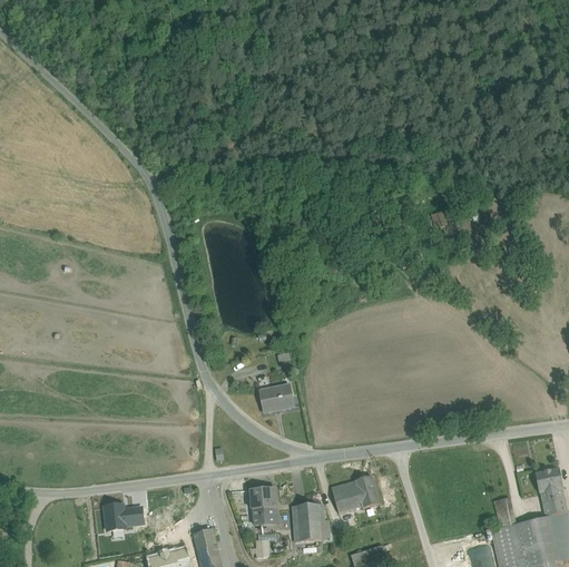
[(287,384),(260,391),(264,411),(292,406),(287,384)]
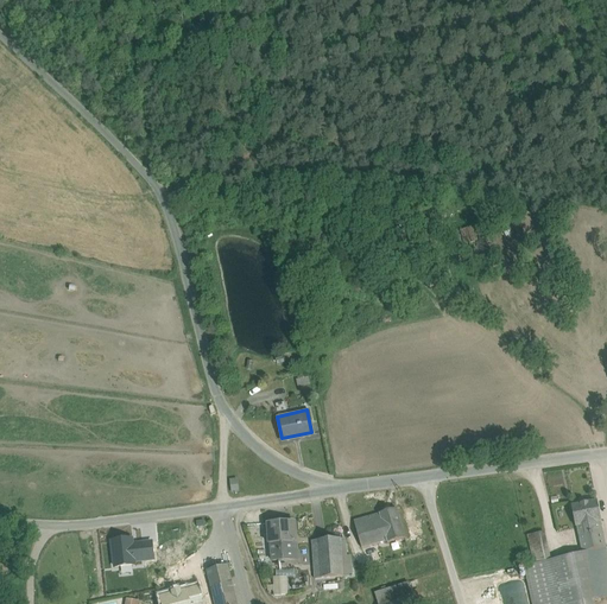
[(595,497),(570,503),(575,523),(576,523),(581,550),(581,551),(585,550),(605,545),(599,519),(600,519),(595,497)]
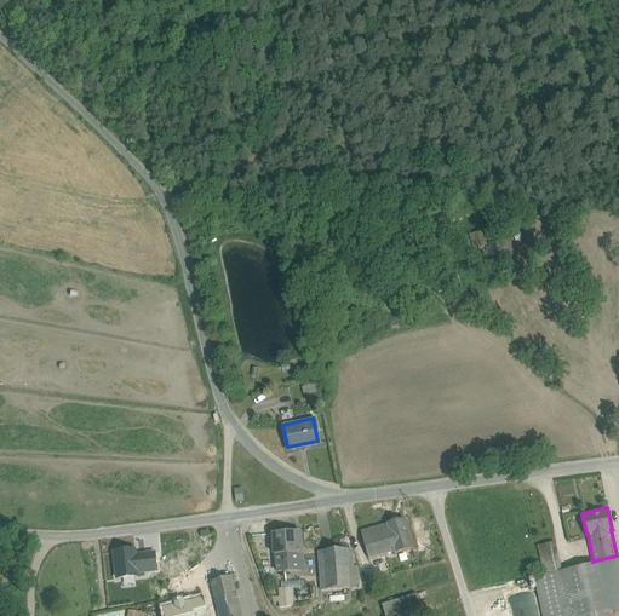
[(403,516),(387,520),(395,551),(412,546),(403,516)]
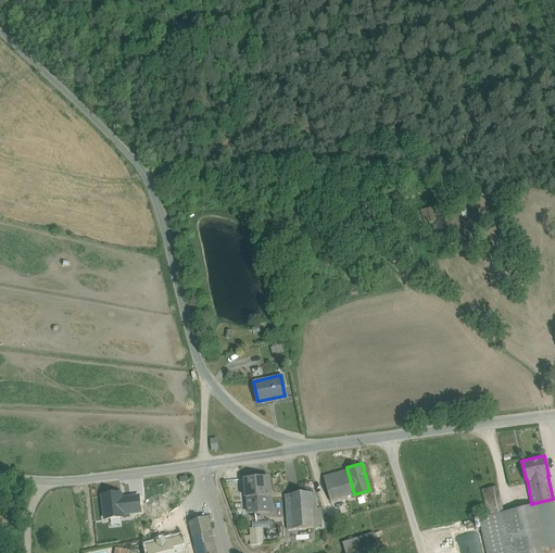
[(347,467),(323,475),(332,508),(356,502),(354,494),(347,467)]
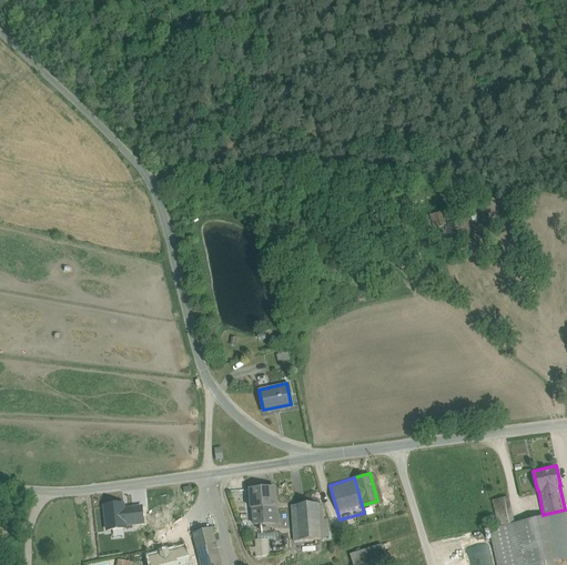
[(272,485),(250,487),(251,506),(252,506),(253,521),(274,521),(272,485)]
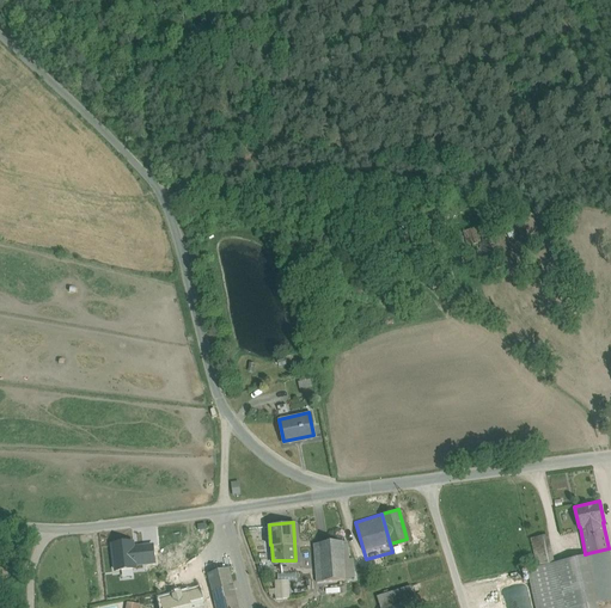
[(547,533),(531,536),(537,565),(541,564),(541,563),(553,560),(547,533)]
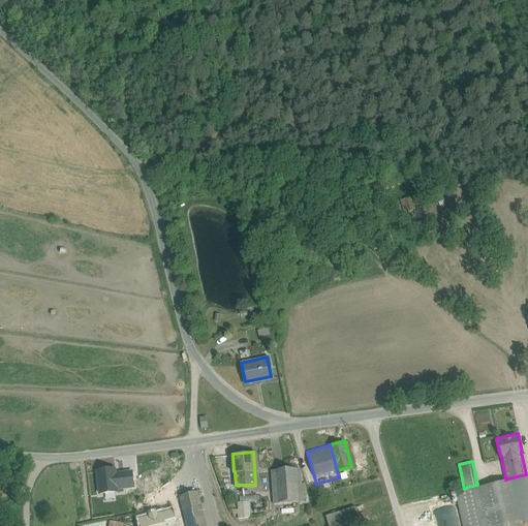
[(114,467),(96,469),(98,492),(117,490),(116,487),(132,485),(131,470),(114,471),(114,467)]
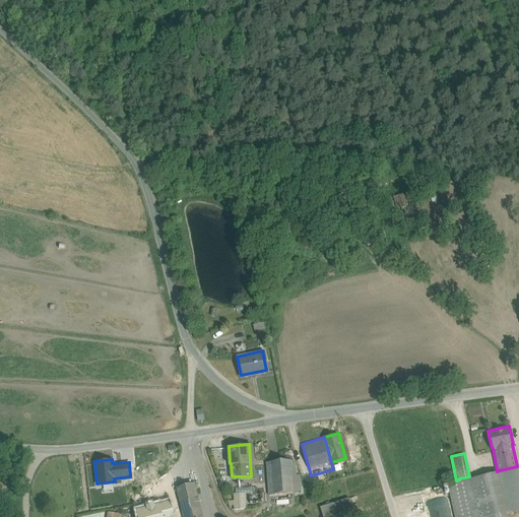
[(290,459),(266,461),(268,493),(293,492),(290,459)]
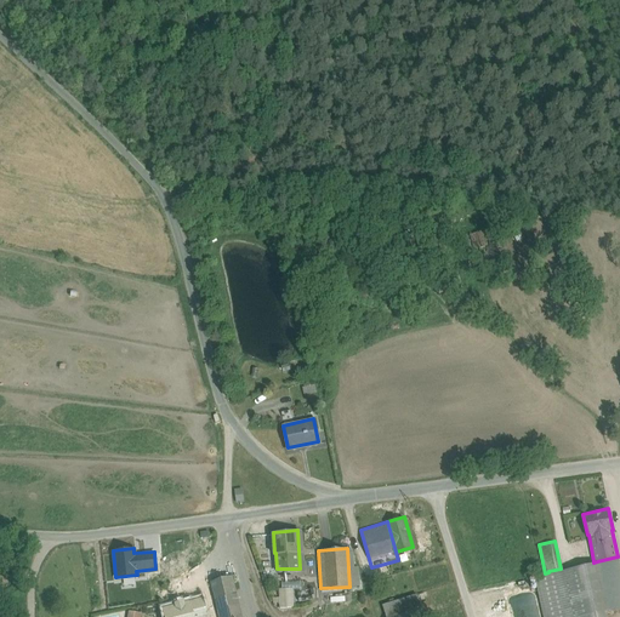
[(618,556),(597,561),(608,609),(619,605),(619,565),(618,556)]
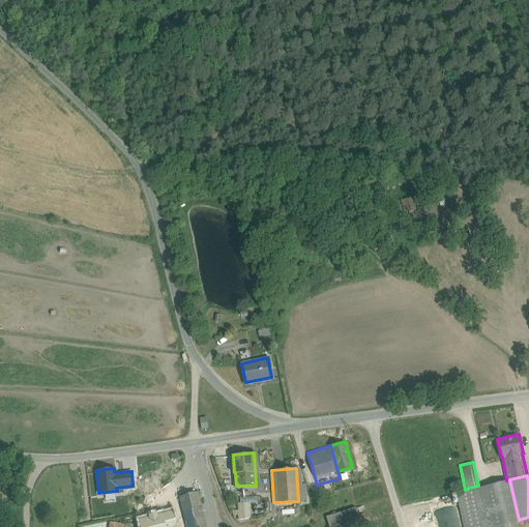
[(506,479),(487,485),(495,525),(519,520),(509,479),(506,480),(506,479)]
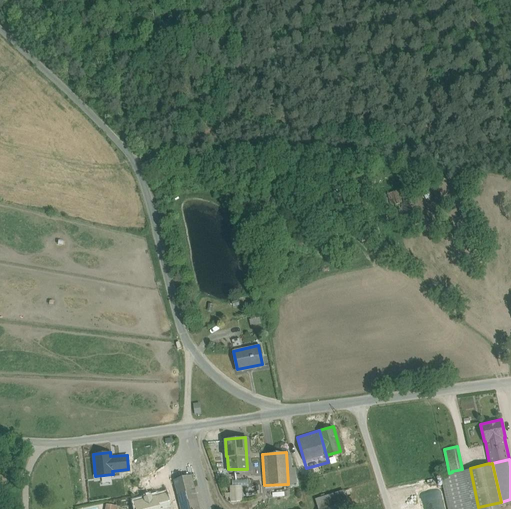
[(462,469),(452,471),(452,472),(460,508),(470,508),(478,507),(470,468),(462,469)]
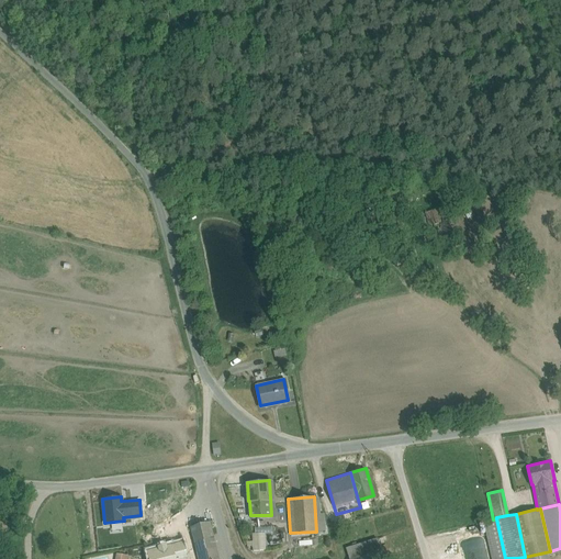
[(208,521),(190,525),(194,541),(184,545),(188,558),(219,558),(211,527),(208,521)]
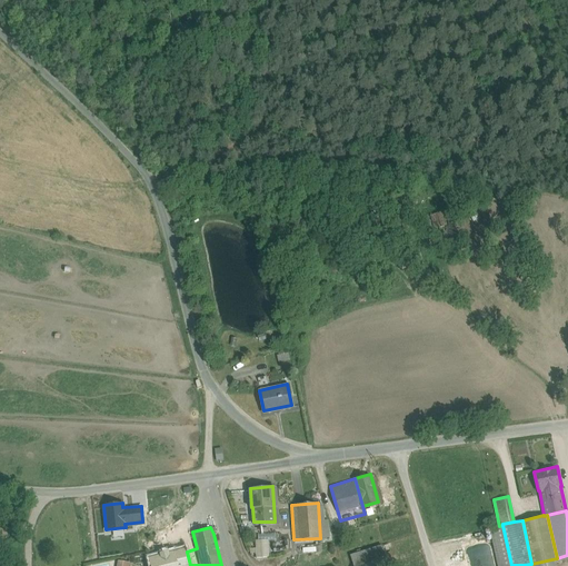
[(268,553),(267,536),(251,537),(252,554),(268,553)]
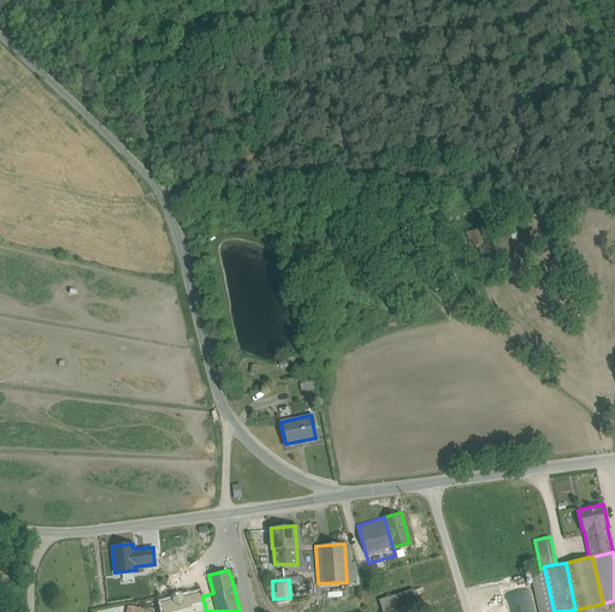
[(413,587),(378,598),(383,611),(417,600),(413,587)]
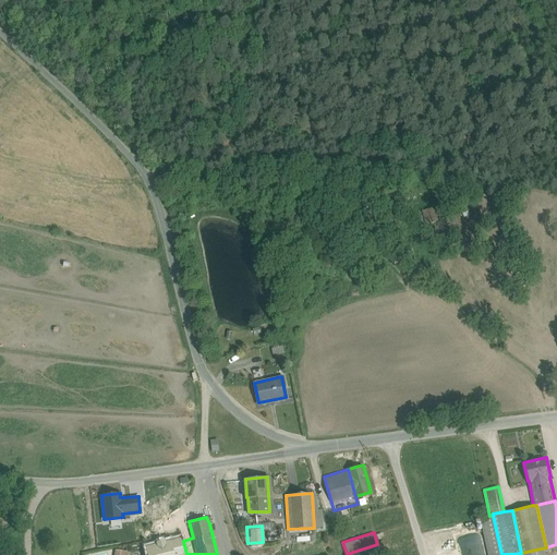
[(182,533),(168,537),(168,534),(157,538),(161,554),(167,554),(168,554),(186,554),(183,541),(182,533)]
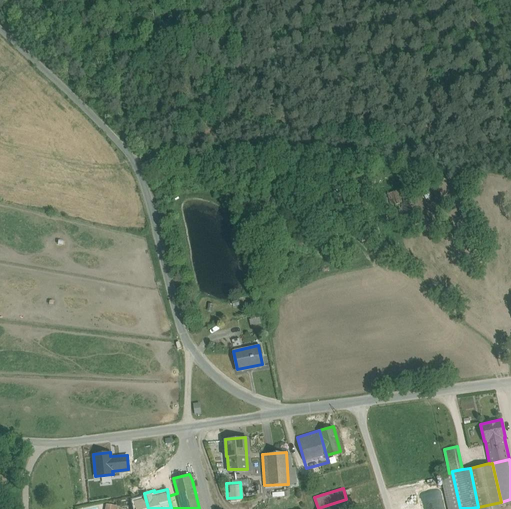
[(349,508),(346,499),(318,508),(349,508)]
